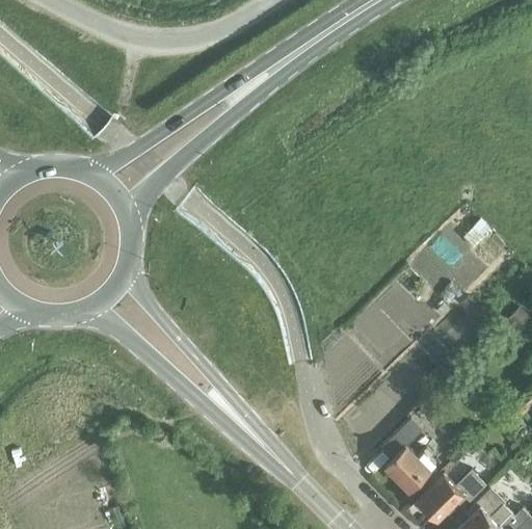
[(481,218),(463,236),(475,247),(493,230),(481,218)]
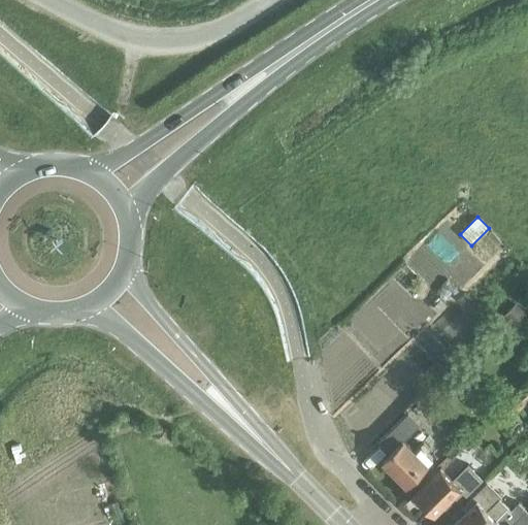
[(465,295),(458,302),(463,307),(470,301),(465,295)]
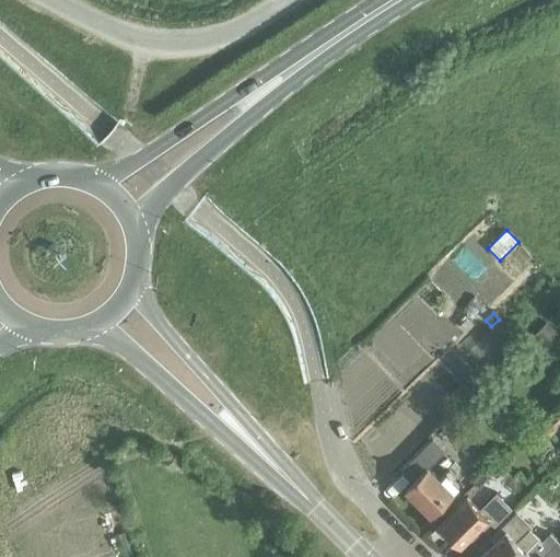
[(467,320),(459,326),(465,333),(474,325),(467,320)]
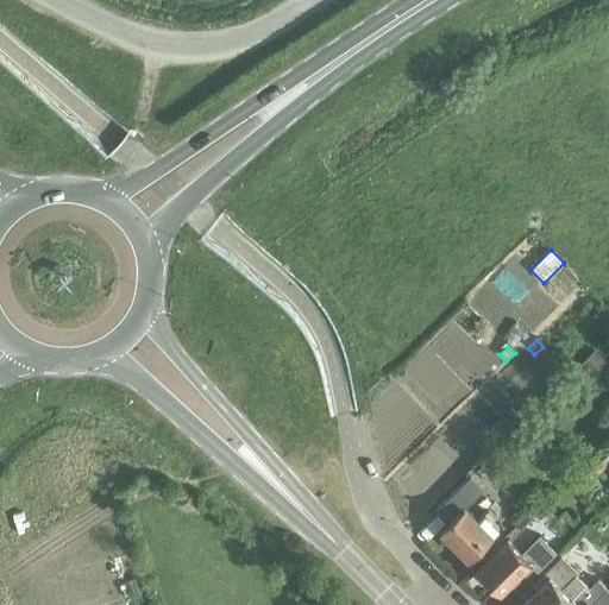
[(594,352),(579,365),(592,379),(607,365),(594,352)]
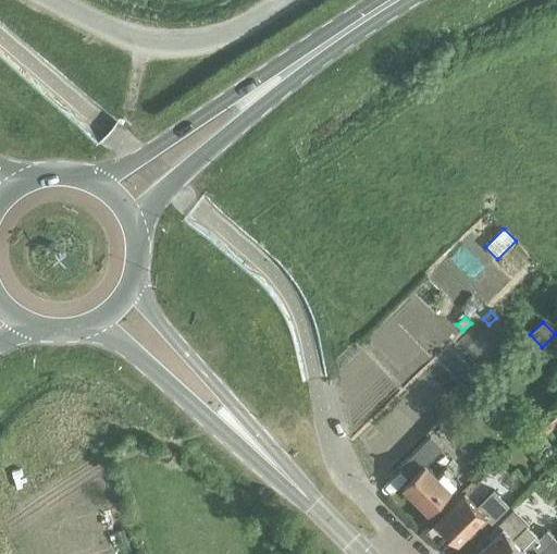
[(478,385),(469,378),(461,385),(469,394),(478,385)]
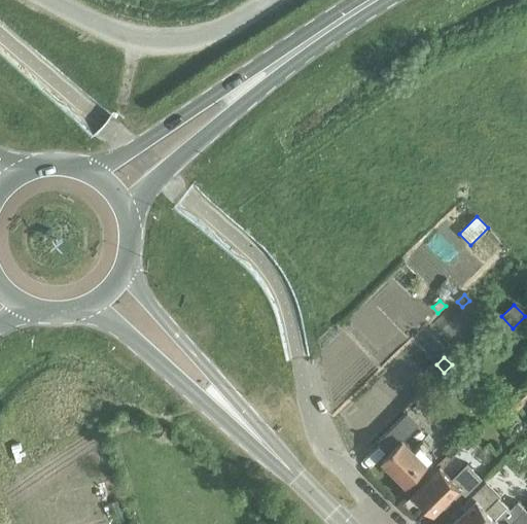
[(498,408),(510,419),(526,403),(526,391),(523,386),(498,408)]
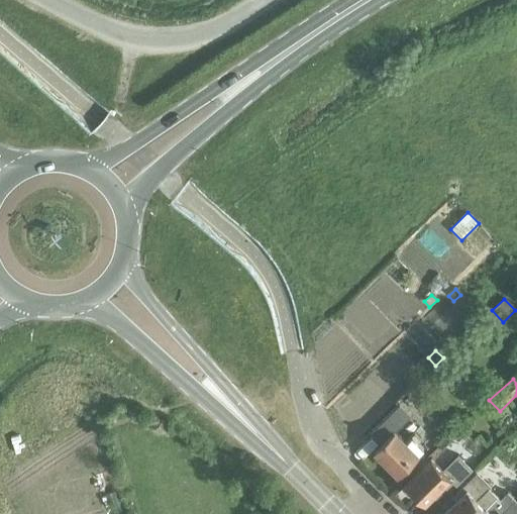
[(399,474),(418,455),(417,454),(423,448),(419,443),(421,440),(414,433),(405,442),(396,433),(410,418),(399,406),(371,434),(381,444),(375,450),(399,474)]
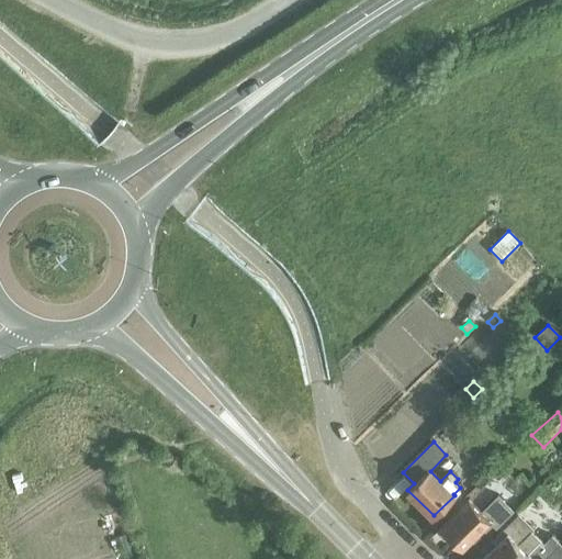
[(21,474),(11,478),(17,494),(23,493),(20,483),(23,482),(21,474)]
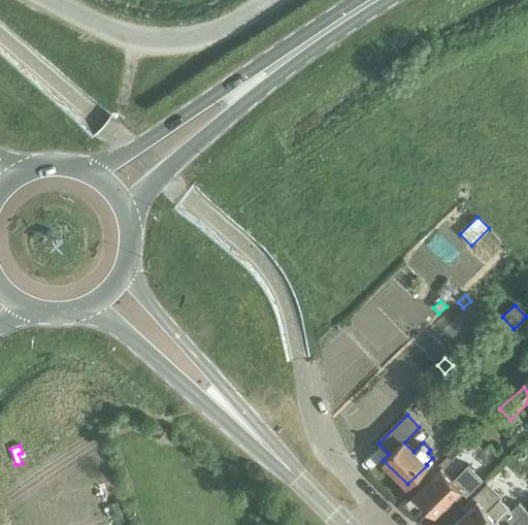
[(467,466),(461,472),(454,481),(442,468),(417,493),(435,513),(454,496),(456,498),(462,491),(465,494),(481,480),(467,466)]
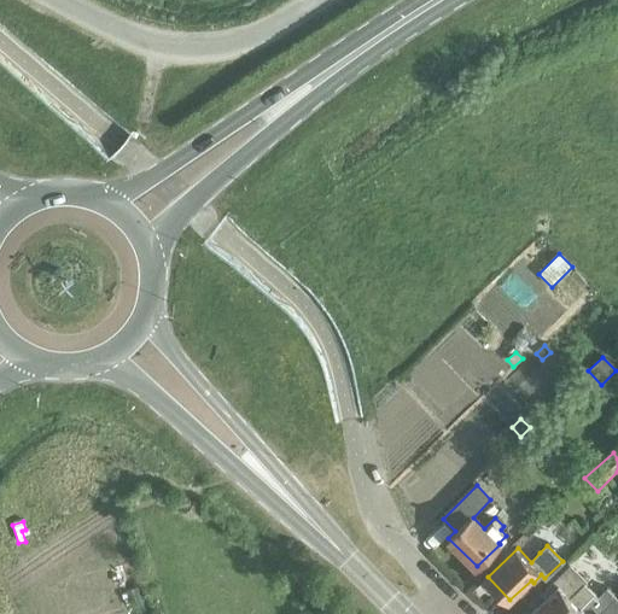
[(577,613),(579,612),(589,607),(595,613),(600,613),(614,598),(607,592),(598,601),(570,571),(542,596),(547,601),(532,613),(577,613)]
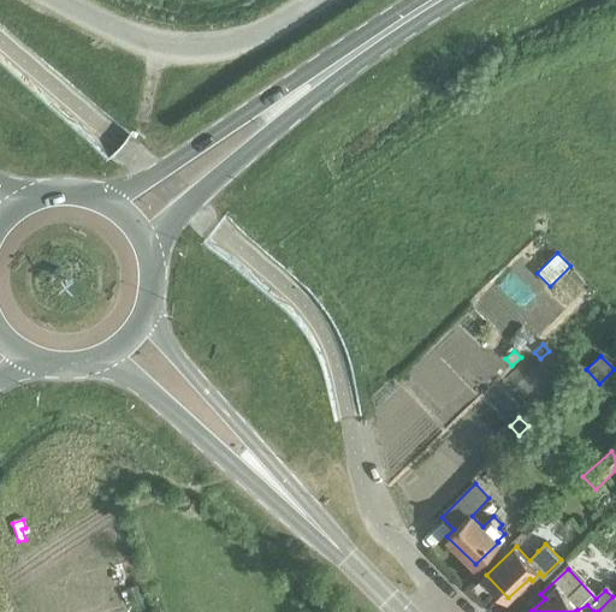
[(137,586),(125,588),(128,601),(140,598),(137,586)]
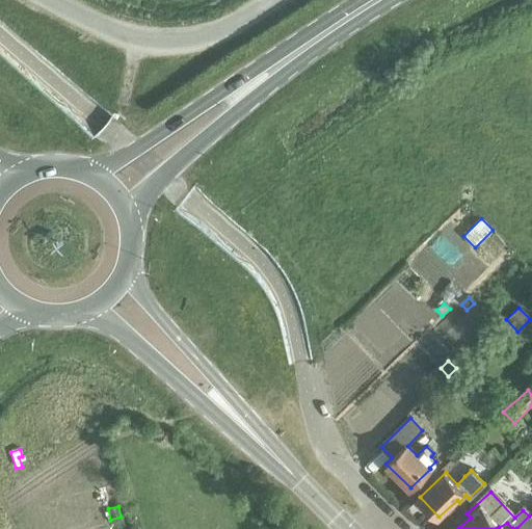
[(531,528),(531,519),(529,516),(516,528),(531,528)]
